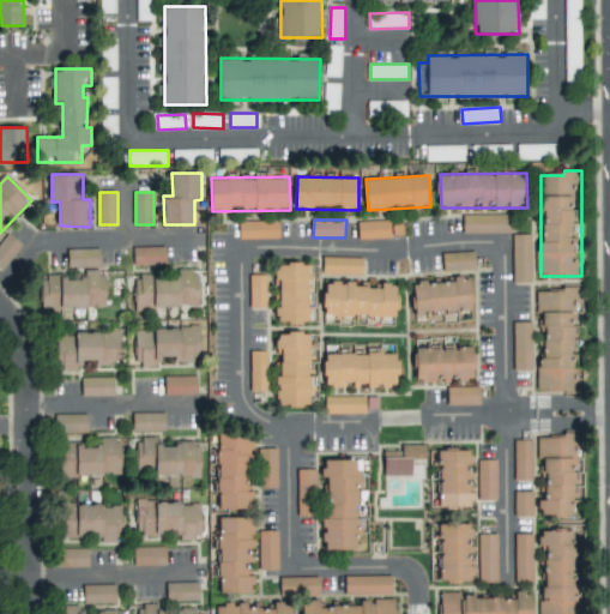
[(361,240),(393,238),(392,221),(360,222),(361,240)]
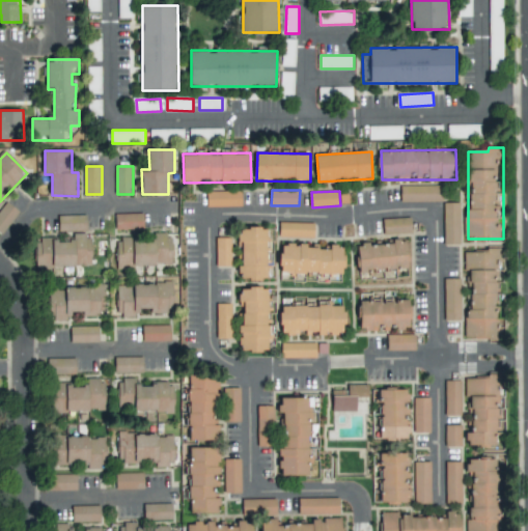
[(461,245),(462,203),(446,203),(445,245),(461,245)]
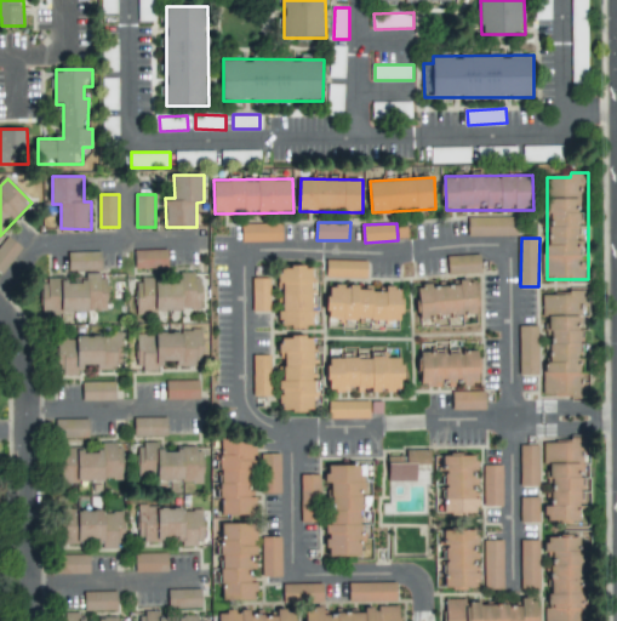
[(137,250),(137,269),(170,268),(170,249),(137,250)]
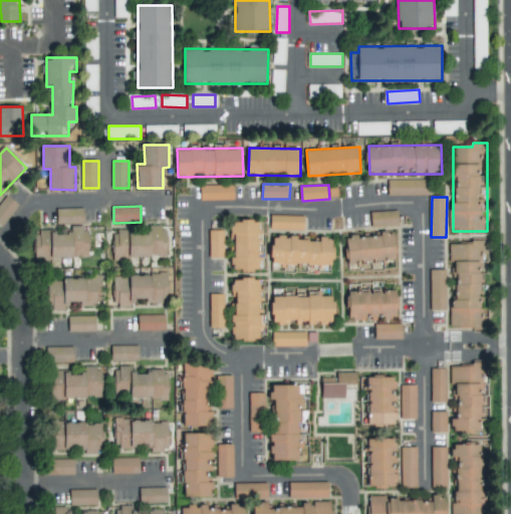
[(85,208),(58,209),(58,224),(86,223),(85,208)]
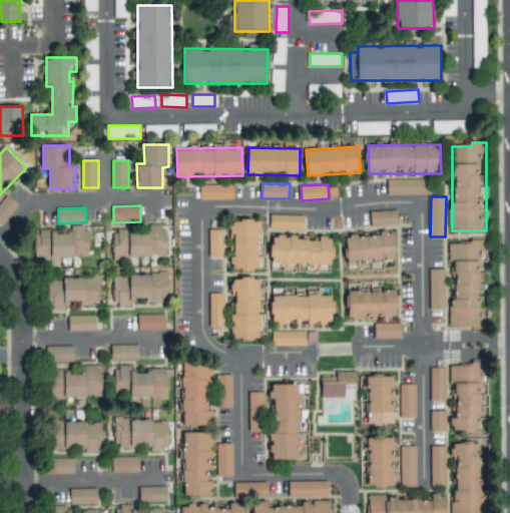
[(372,211),(373,226),(400,225),(399,210),(372,211)]
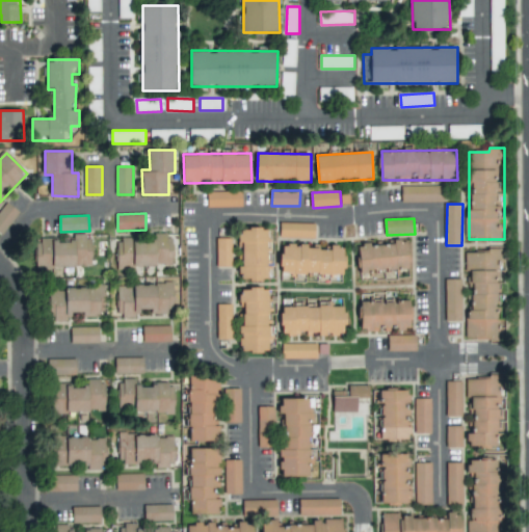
[(282,237),(316,238),(316,223),(282,222),(282,237)]
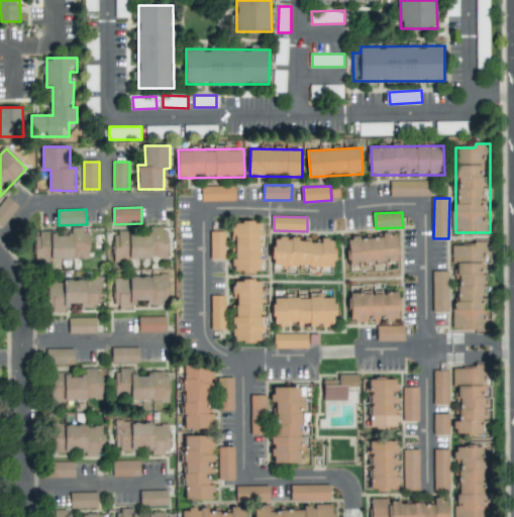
[(262,222),(234,222),(234,272),(261,273),(262,222)]
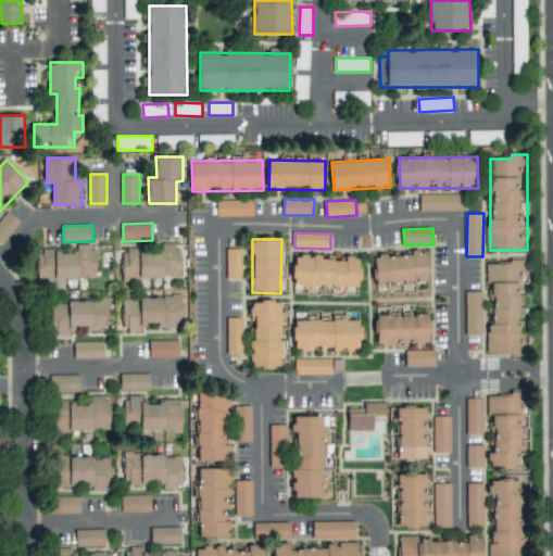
[(164,250),(124,249),(124,278),(181,279),(183,244),(164,244),(164,250)]
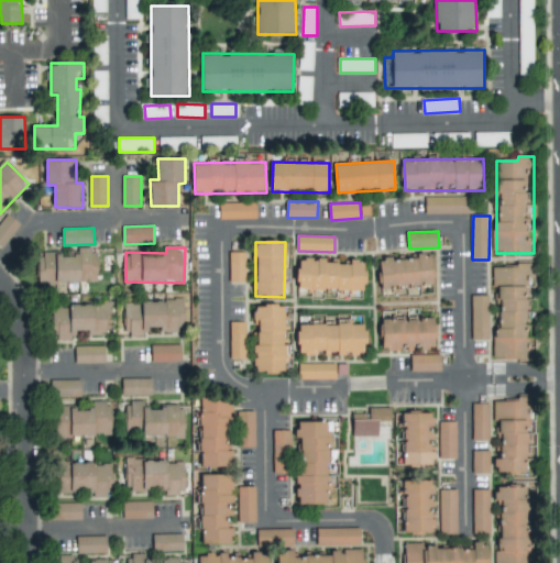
[(99,282),(99,249),(78,249),(78,254),(40,254),(40,291),(68,291),(68,282),(99,282)]
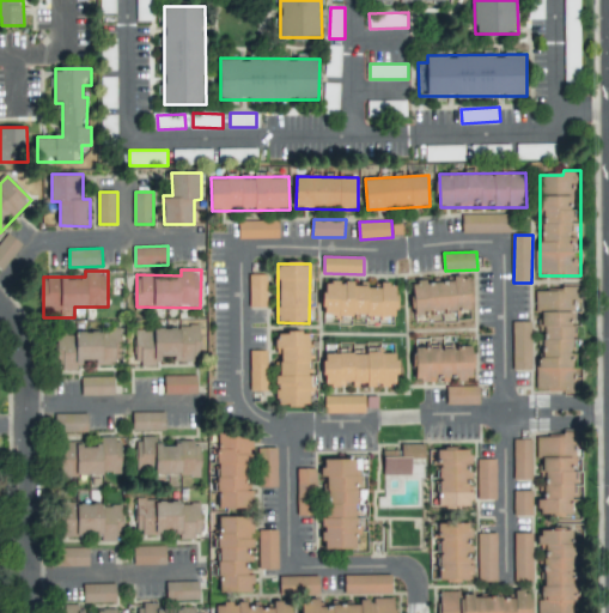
[(251,307),(268,307),(269,274),(251,274),(251,307)]
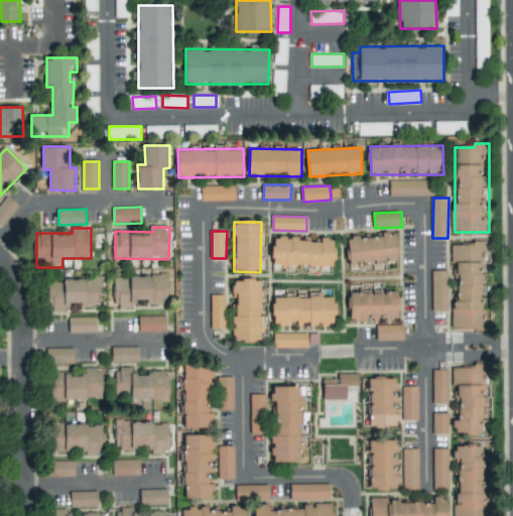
[(351,264),(398,260),(396,234),(349,237),(351,264)]
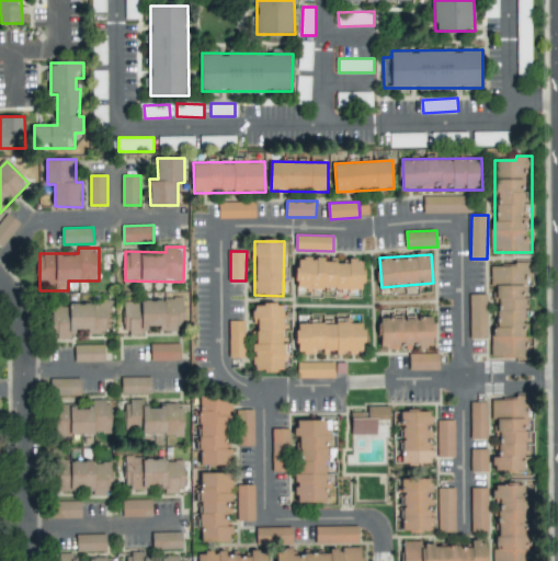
[(297,288),(364,290),(364,260),(298,258),(297,288)]
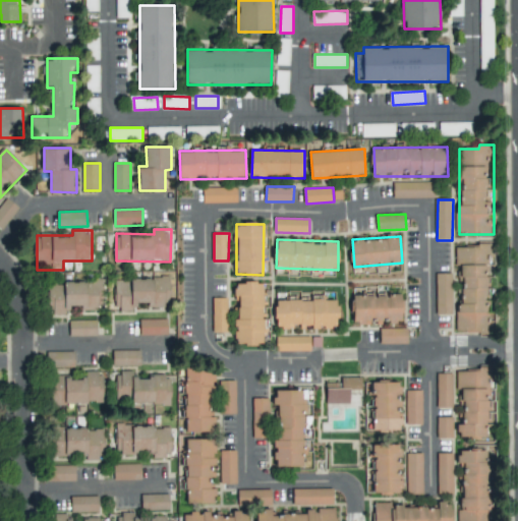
[(459,333),(488,334),(493,243),(479,242),(479,247),(457,246),(457,267),(462,267),(459,333)]
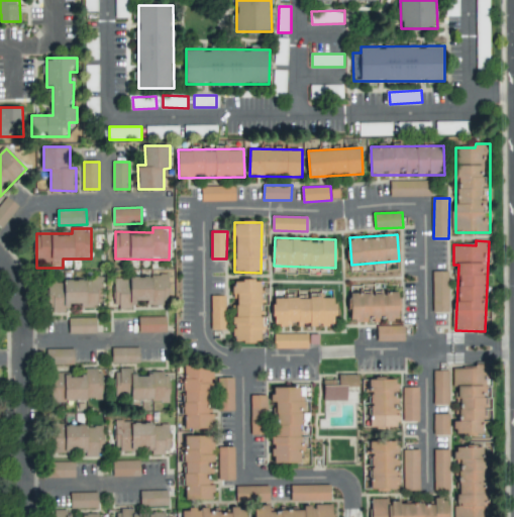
[(435,311),(448,311),(447,272),(434,272),(435,311)]
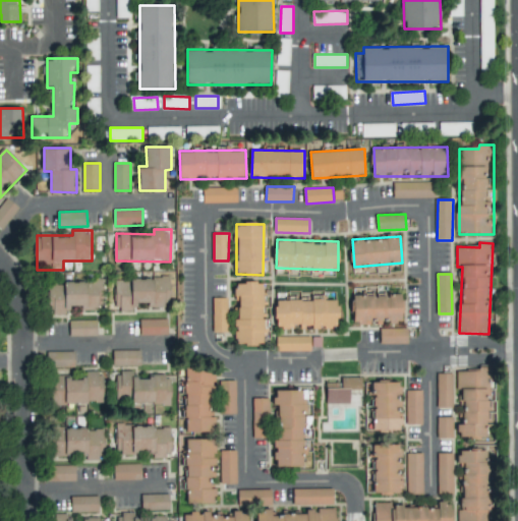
[(116,278),(116,310),(136,310),(136,303),(149,303),(149,307),(171,307),(171,278),(116,278)]
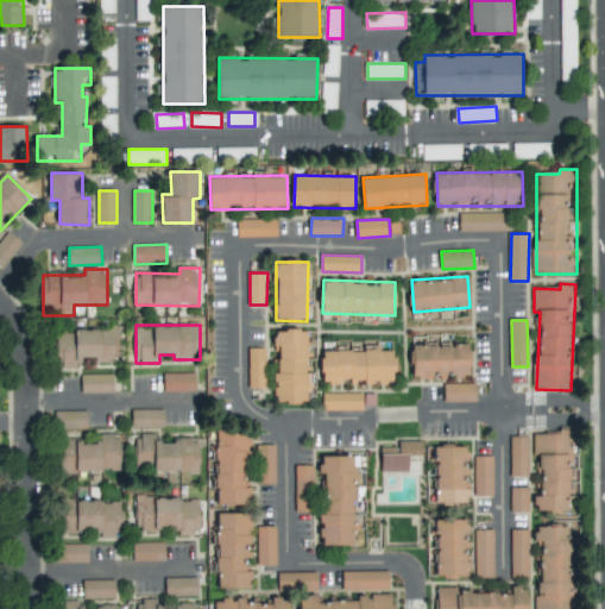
[(56,368),(81,368),(81,357),(95,357),(95,362),(121,362),(123,330),(57,328),(56,368)]
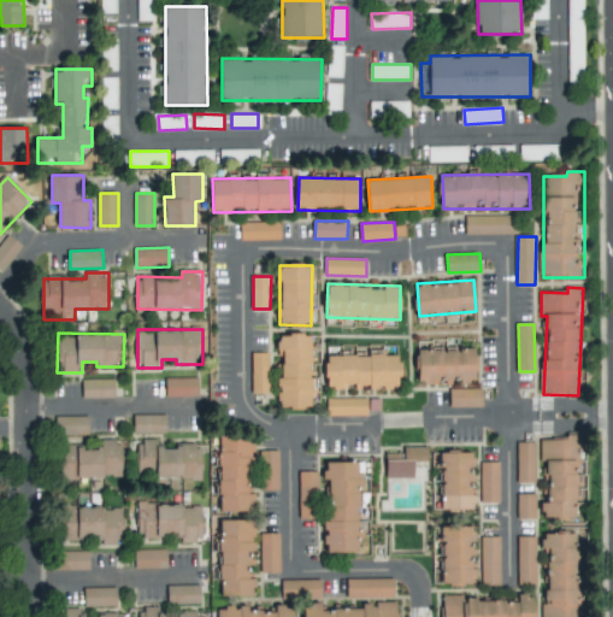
[(312,378),(313,335),(280,334),(278,357),(282,357),(281,406),(317,407),(318,378),(312,378)]
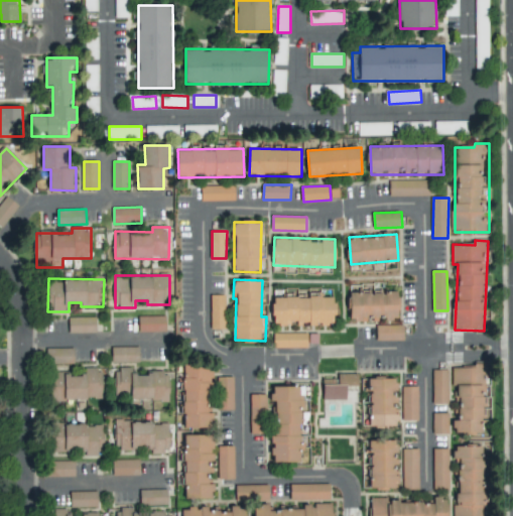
[(351,293),(351,320),(399,320),(398,292),(351,293)]
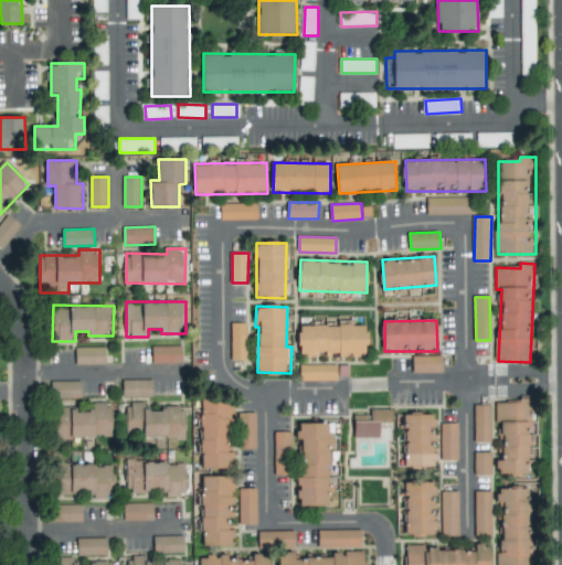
[(232,323),(233,361),(248,361),(247,322),(232,323)]
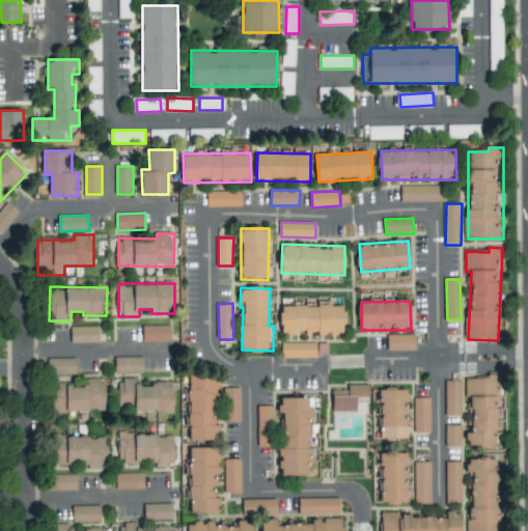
[(282,305),(282,334),(308,333),(308,336),(345,335),(344,304),(282,305)]
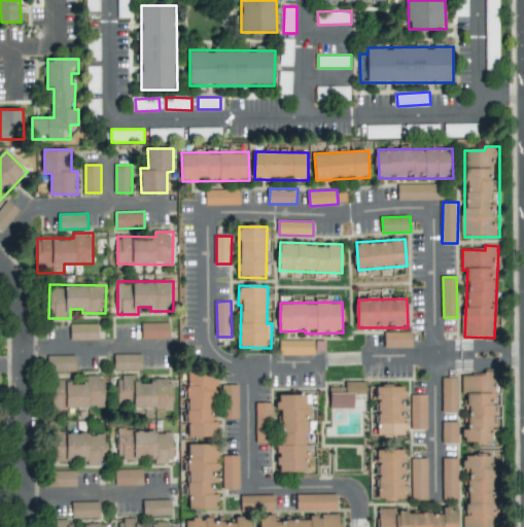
[(171,322),(143,323),(143,339),(171,339),(171,322)]
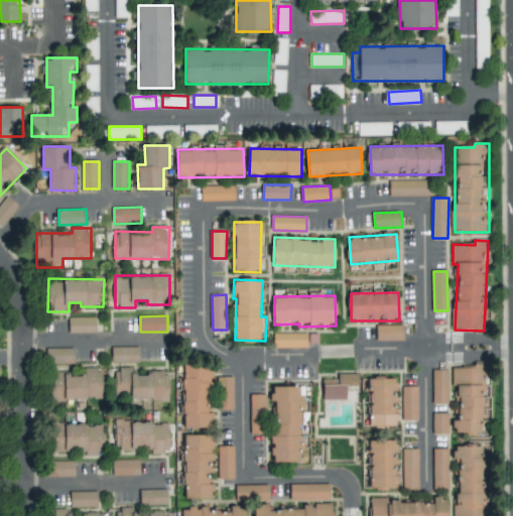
[(98,332),(98,317),(71,317),(71,333),(98,332)]
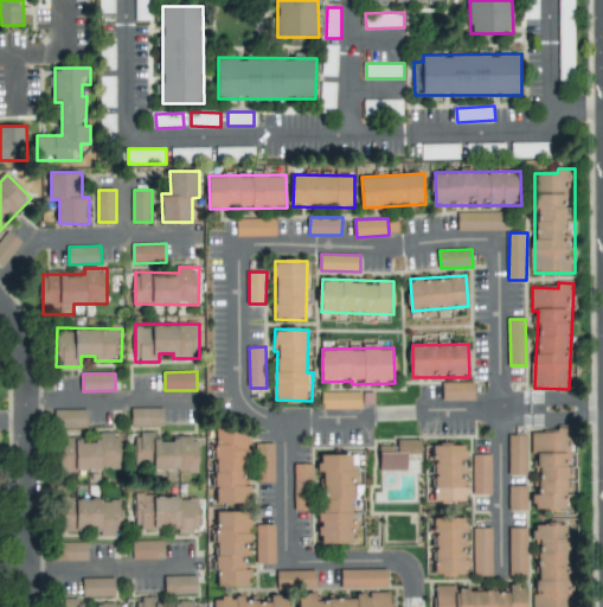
[(476,400),(476,382),(444,383),(444,401),(476,400)]
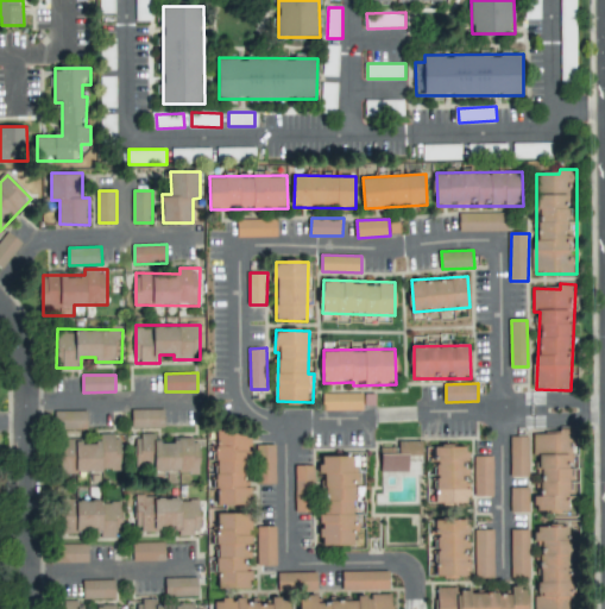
[(365,393),(325,394),(325,410),(365,410),(365,393)]
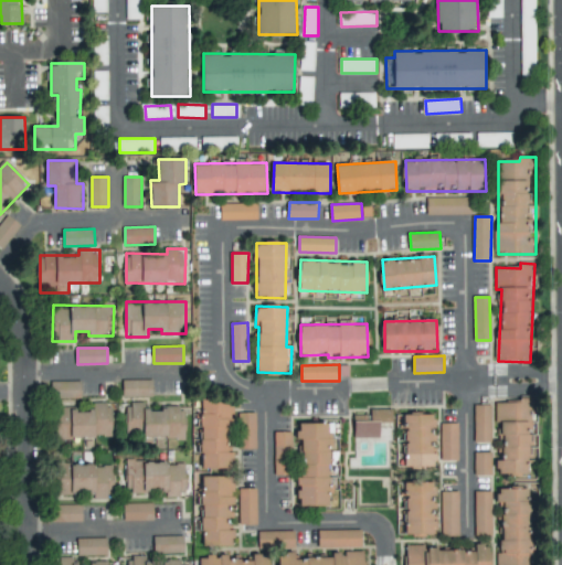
[(154,380),(124,380),(125,397),(154,396),(154,380)]
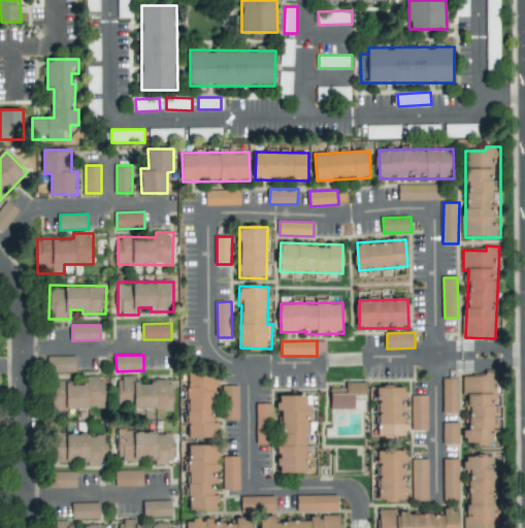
[(77,356),(48,357),(50,372),(77,371),(77,356)]
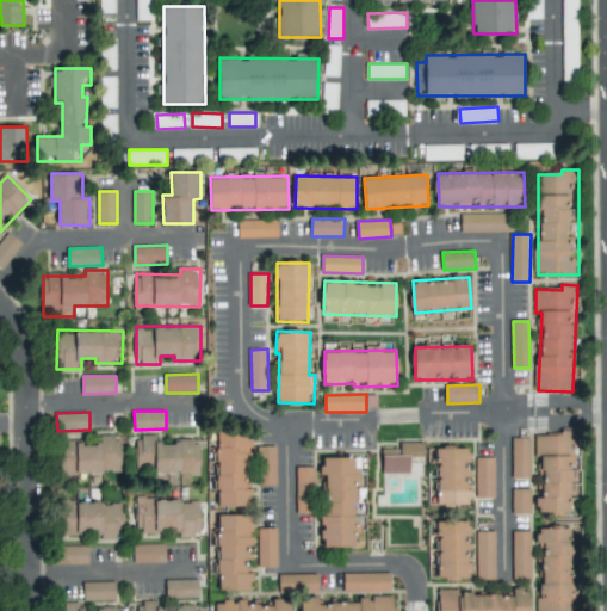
[(537,436),(537,458),(543,458),(543,497),(538,497),(538,513),(578,513),(577,430),(563,430),(563,434),(537,436)]
